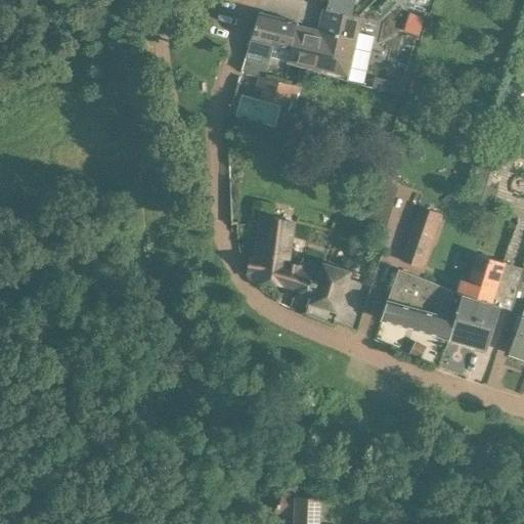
[(324,0),(329,1),(328,6),(352,12),(355,0),(324,0)]
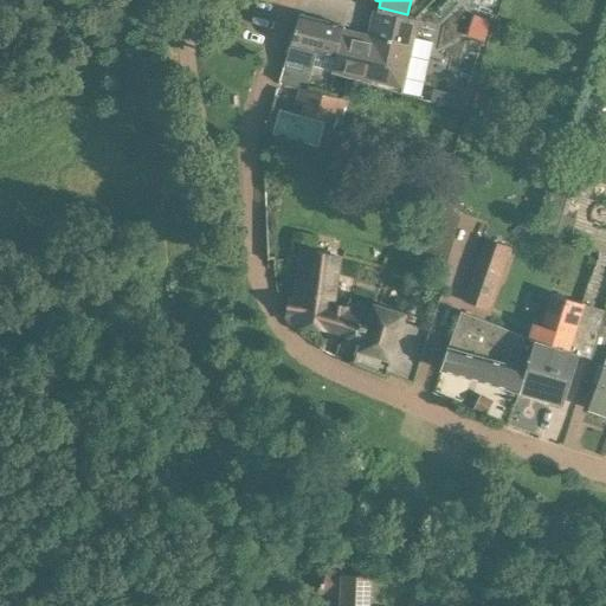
[(401,97),(418,25),(405,21),(375,14),(368,46),(341,39),(335,59),(334,59),(330,76),(401,97)]
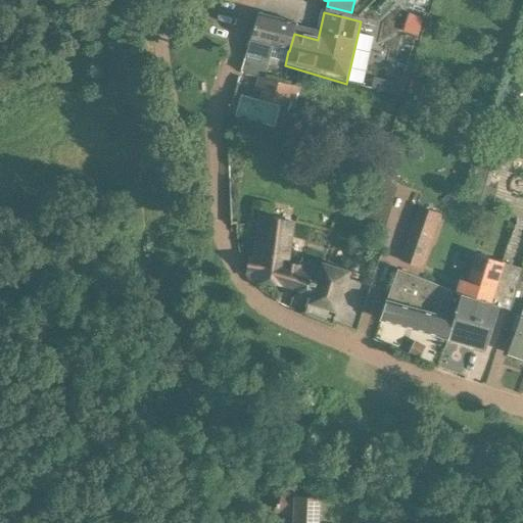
[(410,12),(406,30),(420,33),(424,15),(410,12)]
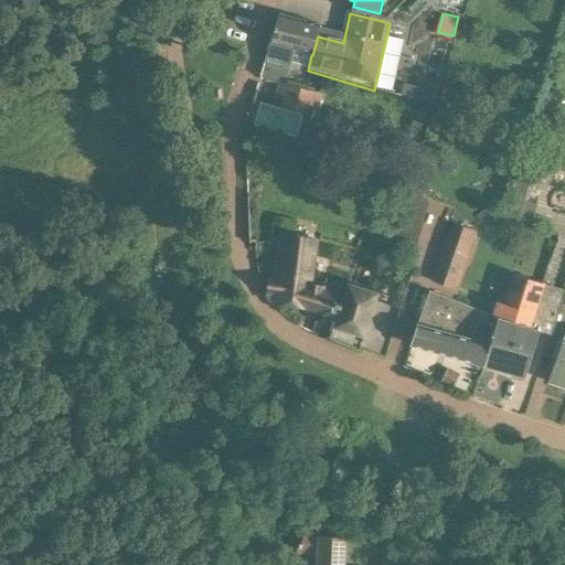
[(318,36),(320,28),(278,17),(259,77),(279,83),(281,68),(283,63),(300,67),(304,53),(311,55),(312,55),(318,36)]
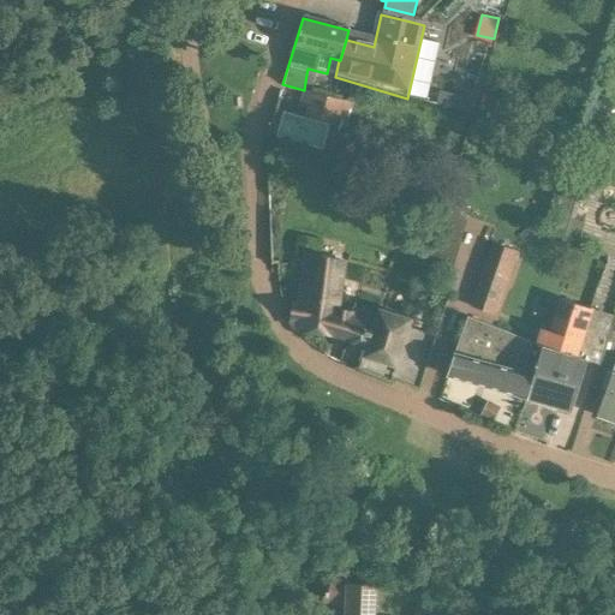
[(345,118),(348,102),(300,90),(297,106),(304,107),(302,118),(333,126),(336,115),(345,118)]
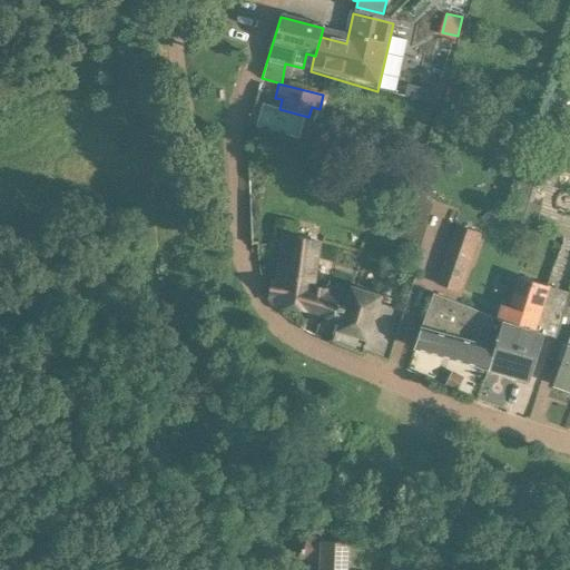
[(429,105),(433,92),(421,88),(416,100),(429,105)]
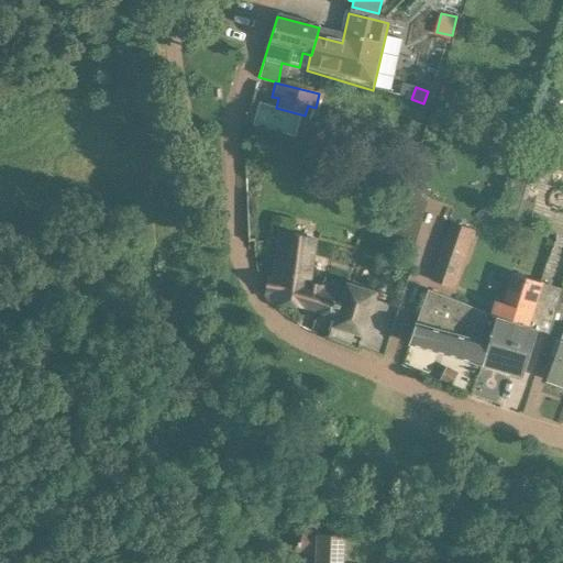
[(518,219),(538,159),(514,152),(496,208),(518,219)]
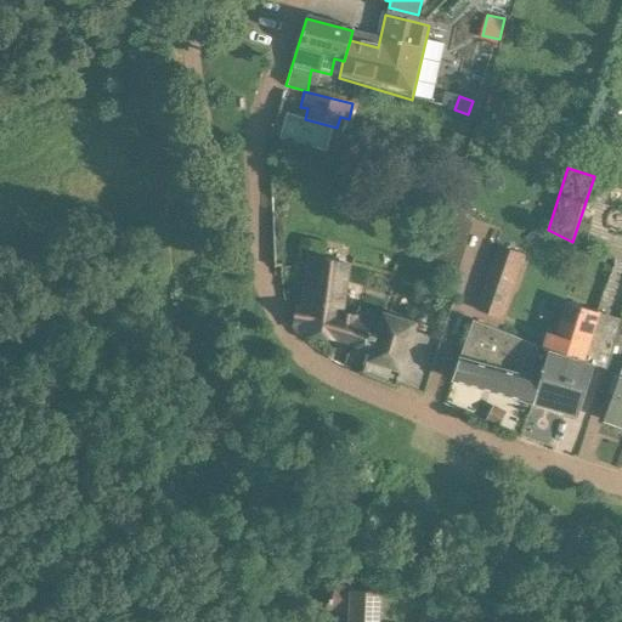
[(464,259),(468,230),(446,227),(444,256),(464,259)]
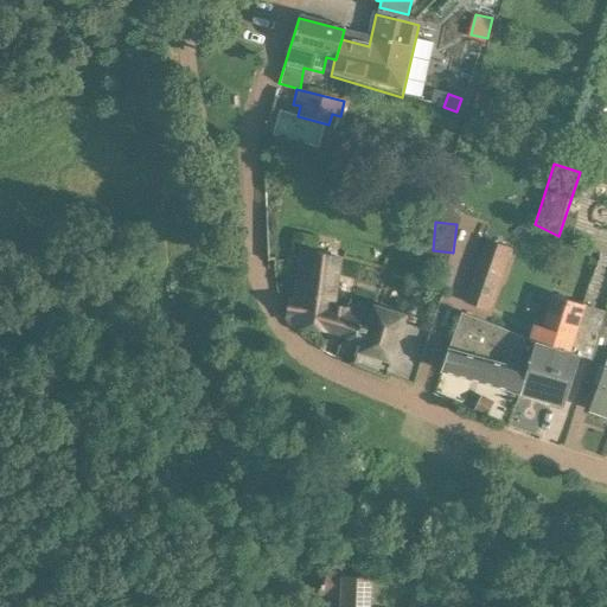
[(487,236),(465,298),(491,307),(513,244),(487,236)]
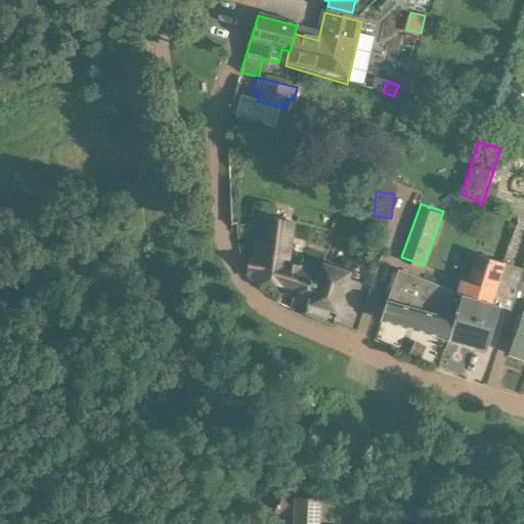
[(290,263),(296,222),(259,216),(252,258),(251,257),(248,276),(251,279),(281,287),(282,282),(297,288),(296,291),(313,296),(307,315),(333,325),(335,322),(357,331),(367,295),(346,289),(351,271),(321,262),(319,269),(302,264),(302,265),(290,263)]
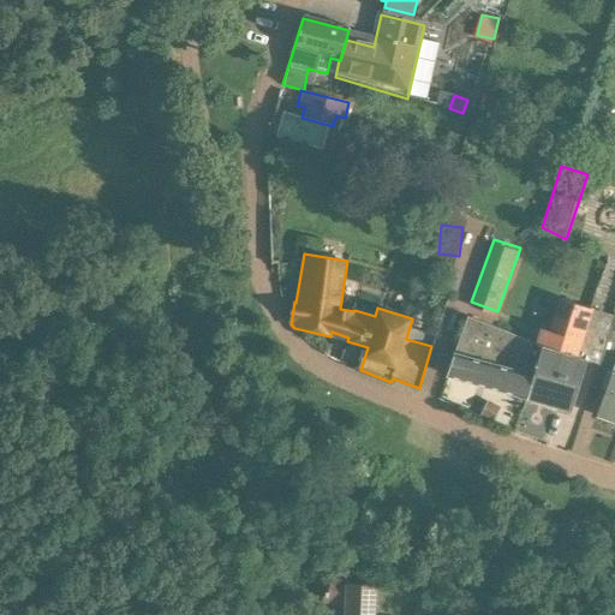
[(541,335),(547,338),(549,332),(583,345),(596,305),(596,304),(565,291),(554,322),(547,321),(541,335)]
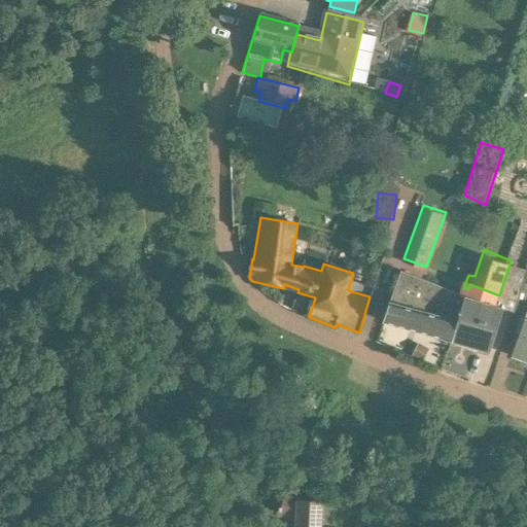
[(499,295),(470,286),(468,292),(459,321),(453,342),(496,354),(508,309),(514,311),(526,270),(526,267),(511,261),(499,295)]
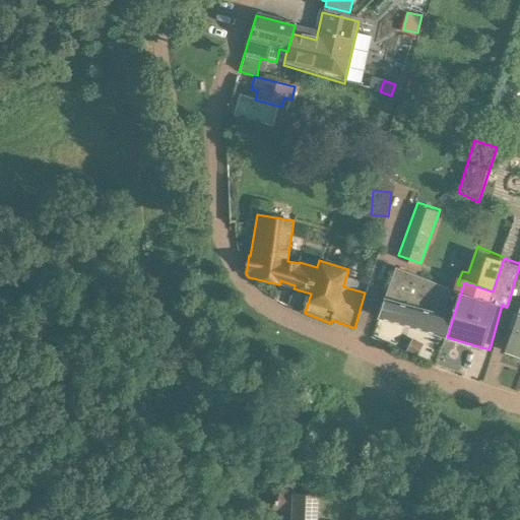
[(444,287),(420,276),(416,273),(395,266),(377,317),(447,337),(453,317),(462,288),(447,283),(445,282),(444,287)]
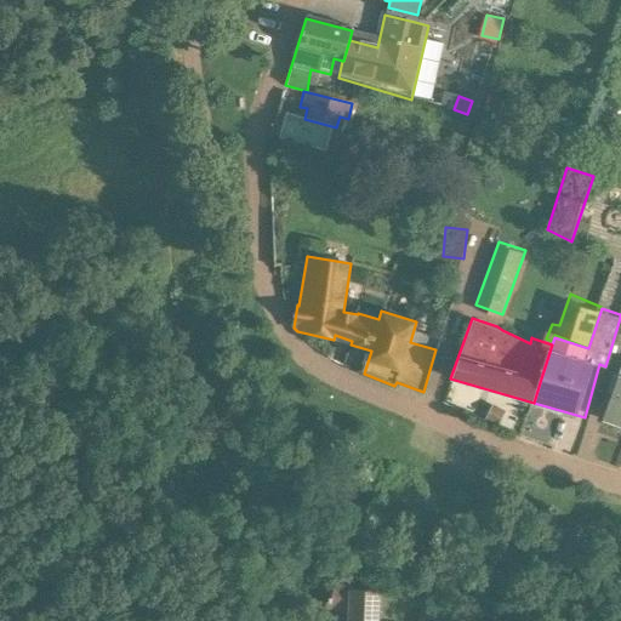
[(620,366),(603,420),(620,426),(620,366)]
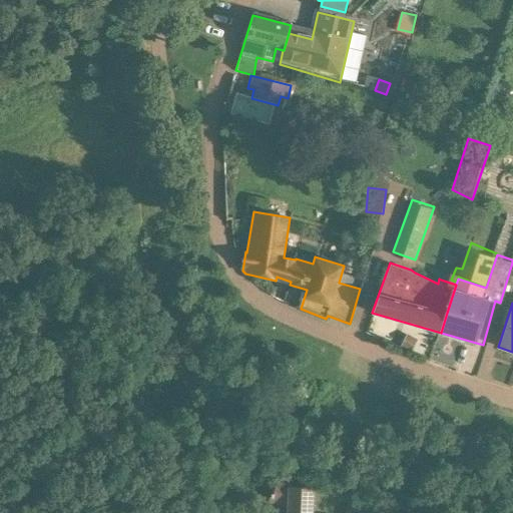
[(418,350),(421,339),(408,335),(404,346),(418,350)]
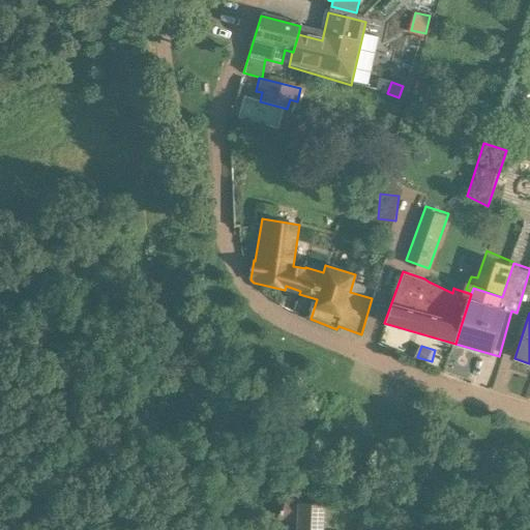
[(372,529),(376,509),(352,505),(297,502),(286,499),(283,509),(280,508),(277,519),(298,525),(297,529),(372,529)]
